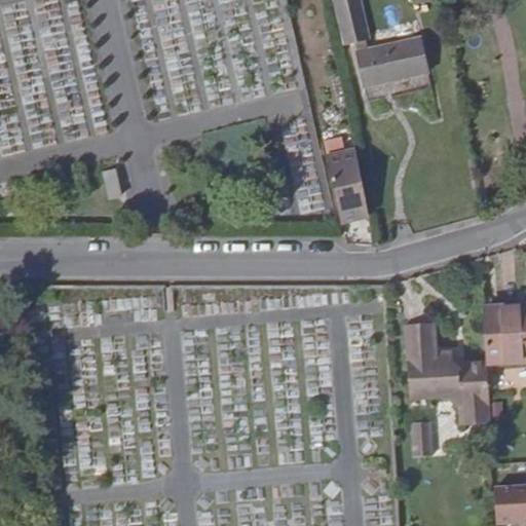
[(362,0),(332,0),(342,44),(371,38),(362,0)]
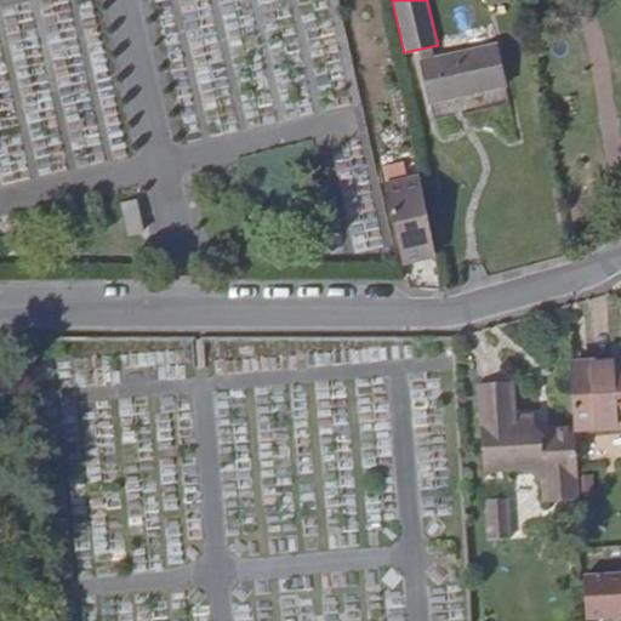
[(501,46),(423,58),(432,115),(511,103),(501,46)]
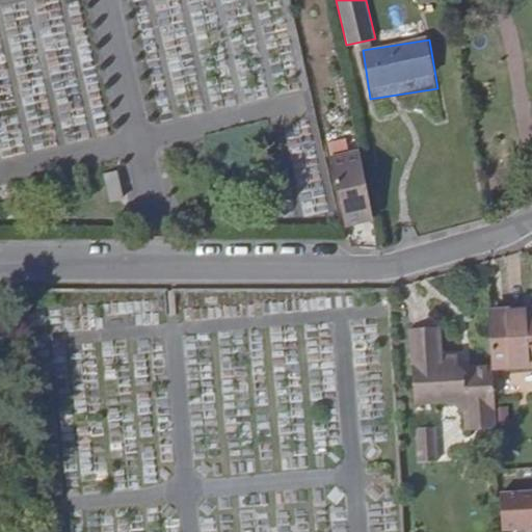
[(374,213),(361,150),(331,155),(337,166),(347,223),(367,219),(366,214),(374,213)]
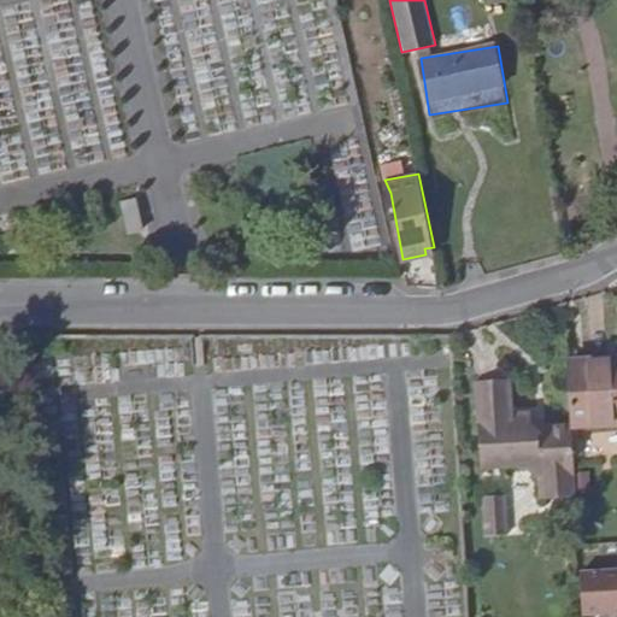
[(136,198),(121,201),(127,234),(144,230),(136,198)]
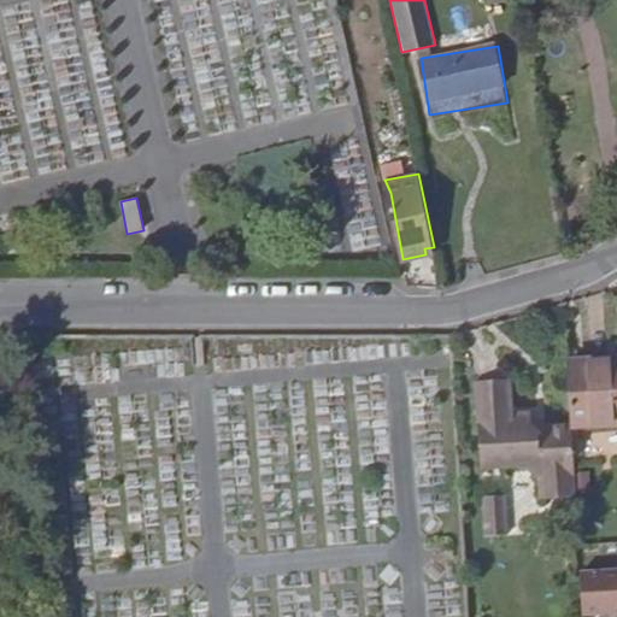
[(616,369),(588,370),(588,380),(568,381),(571,424),(571,434),(616,430),(616,369)]
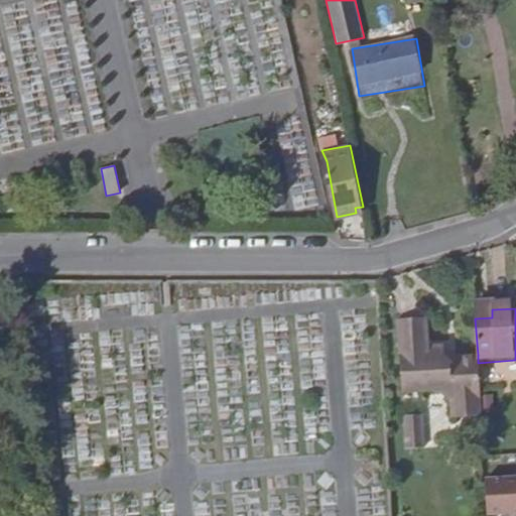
[(492,309),(475,311),(475,318),(492,317),(492,309)]
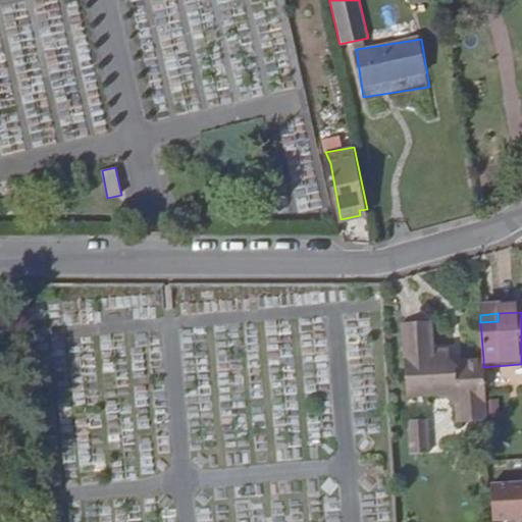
[(483,359),(462,359),(461,366),(444,352),(447,348),(434,348),(432,319),(404,321),(408,396),(445,394),(456,404),(458,422),(487,420),(483,367),(483,359)]
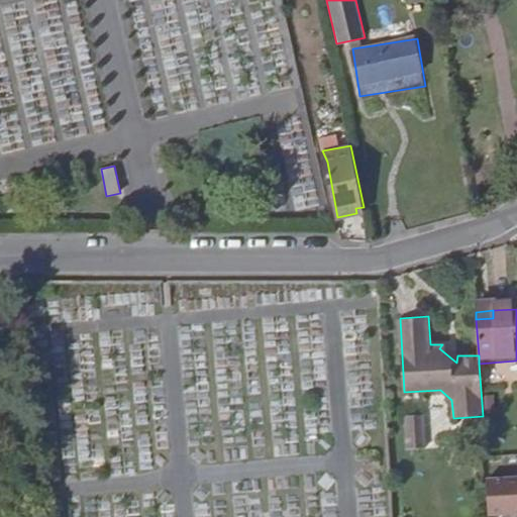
[(456,363),(457,355),(442,343),(442,344),(439,348),(456,363)]
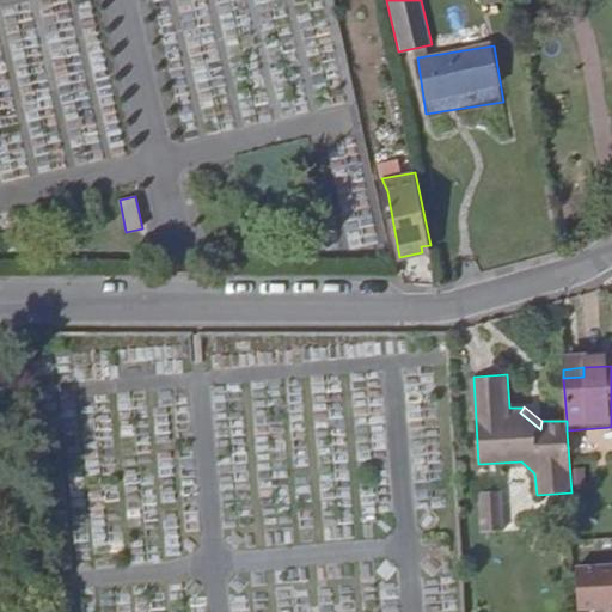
[(501,490),(479,491),(482,530),(503,528),(501,490)]
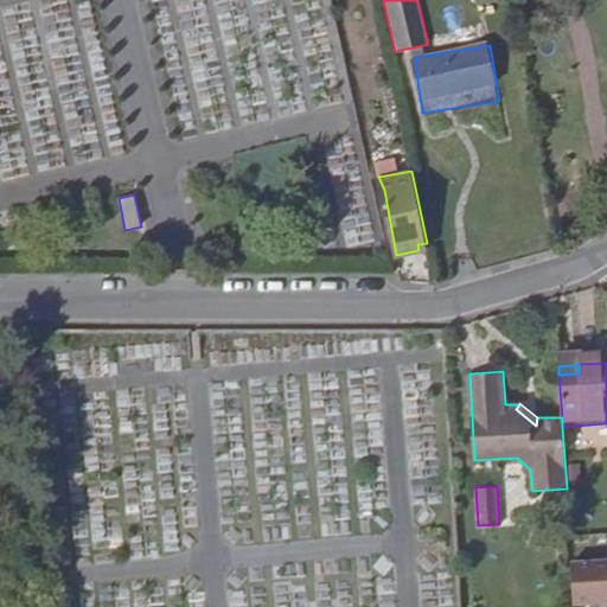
[(606,604),(606,557),(572,558),(573,605),(606,604)]
